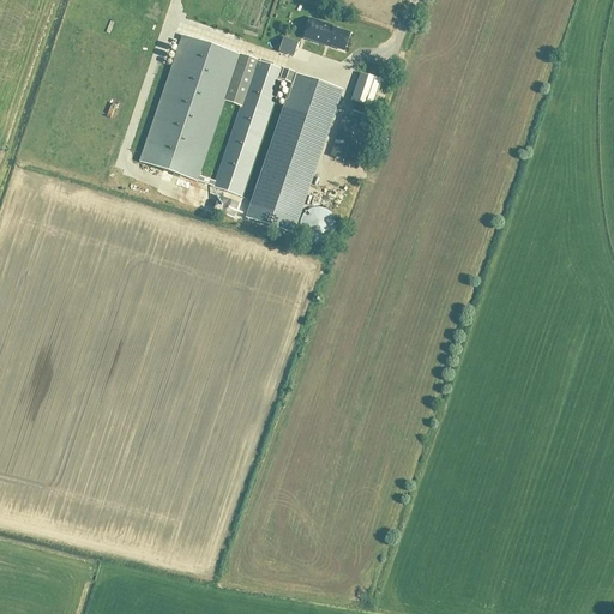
[(326,44),(343,50),(349,34),(336,29),(336,28),(309,19),(304,38),(325,46),(326,44)]
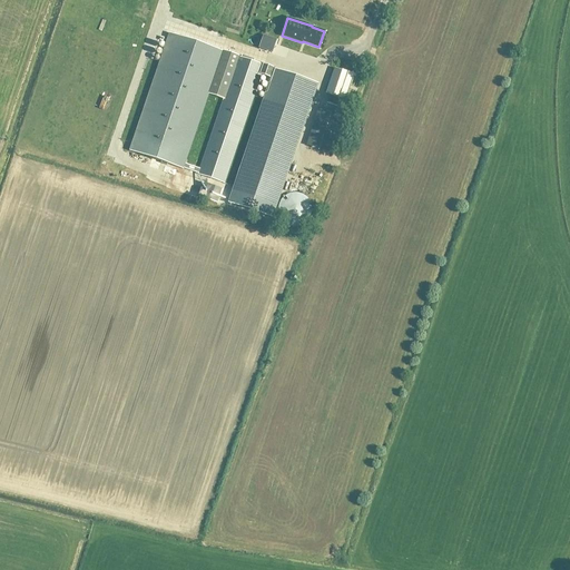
[(208,95),(223,51),(169,33),(129,151),(182,169),(183,168),(198,174),(200,169),(184,164),(208,95)]
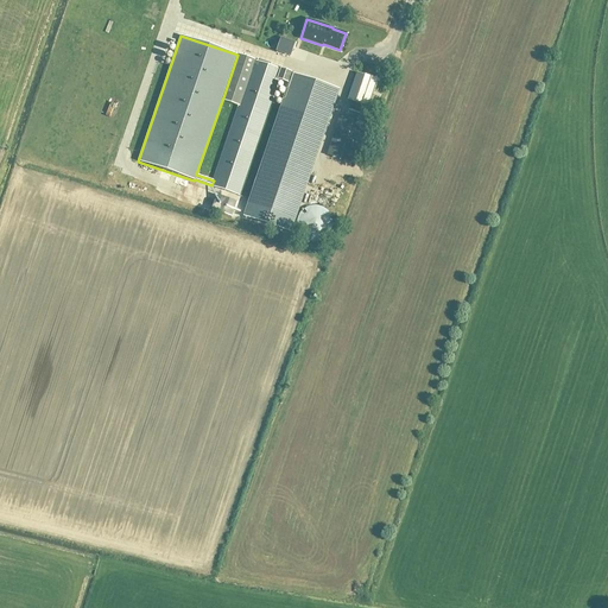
[(239,195),(278,80),(279,75),(282,69),(254,61),(254,59),(238,54),(238,55),(222,101),(239,107),(214,181),(211,185),(211,187),(239,195)]
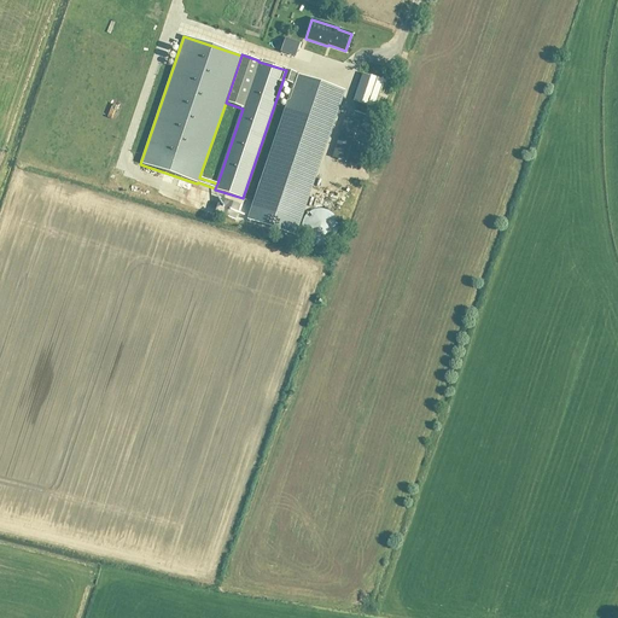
[(293,85),(248,220),(295,235),(344,91),(298,75),(298,74),(286,70),(284,76),(283,81),(293,85)]
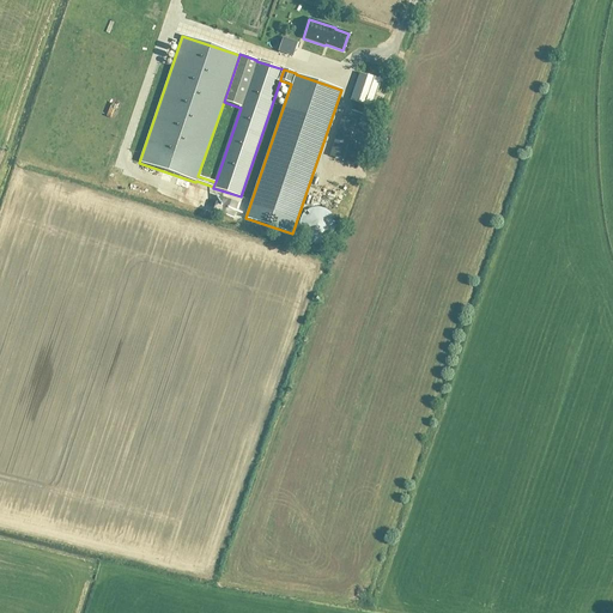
[(195,186),(188,190),(193,198),(200,192),(195,186)]
